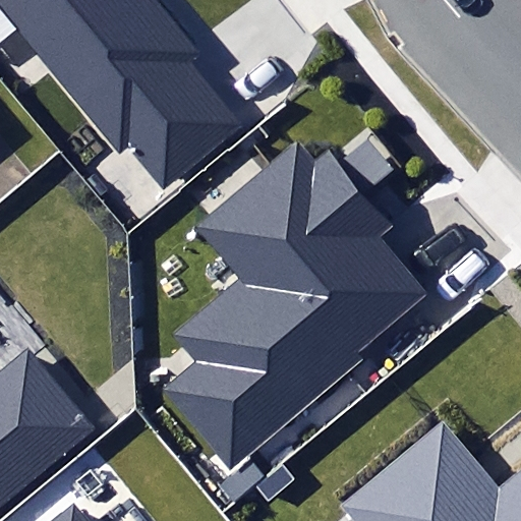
[(129,143),(164,185),(240,122),(186,58),(198,49),(157,0),(0,0),(0,8),(120,151),(129,143)]
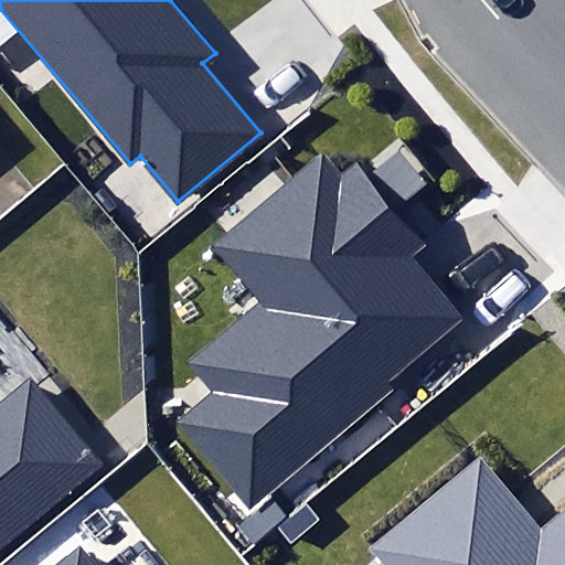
[(173,422),(247,510),(394,388),(388,382),(462,320),(411,257),(426,244),(358,163),(342,177),(324,156),(215,245),(263,301),(185,365),(209,393),(173,422)]
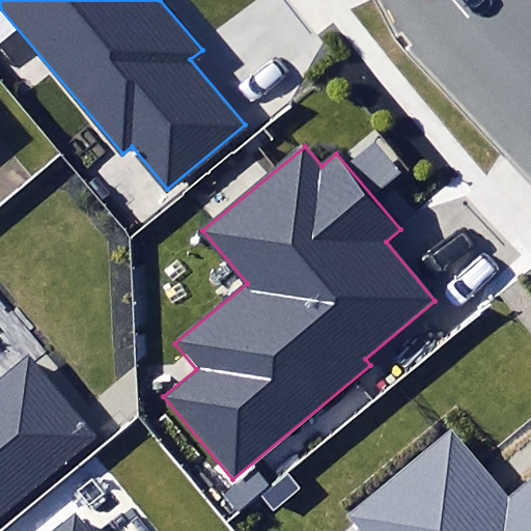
[(0,514),(95,437),(29,356),(0,380),(0,514)]
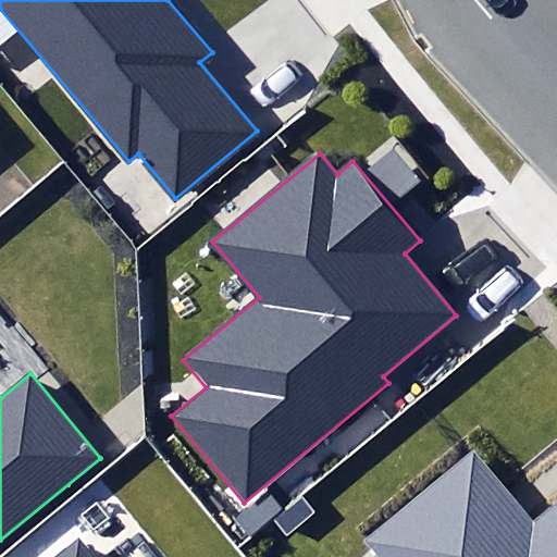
[(556,556),(556,500),(536,519),(475,447),(364,541),(378,556),(556,556)]
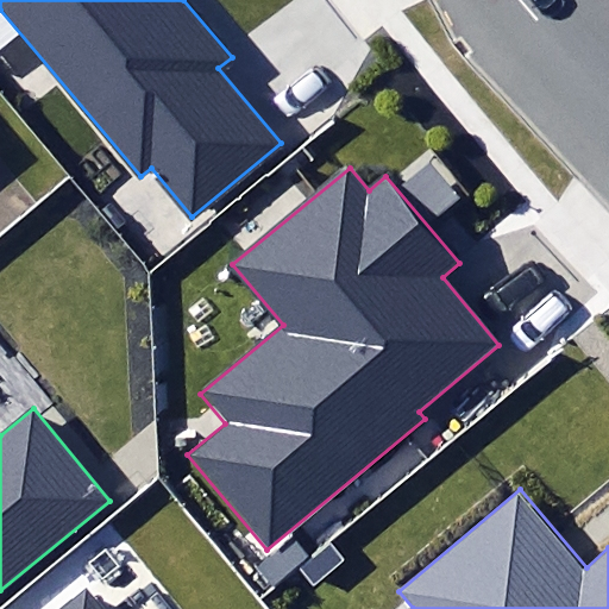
[(274,585),(308,556),(294,539),(258,567),(274,585)]
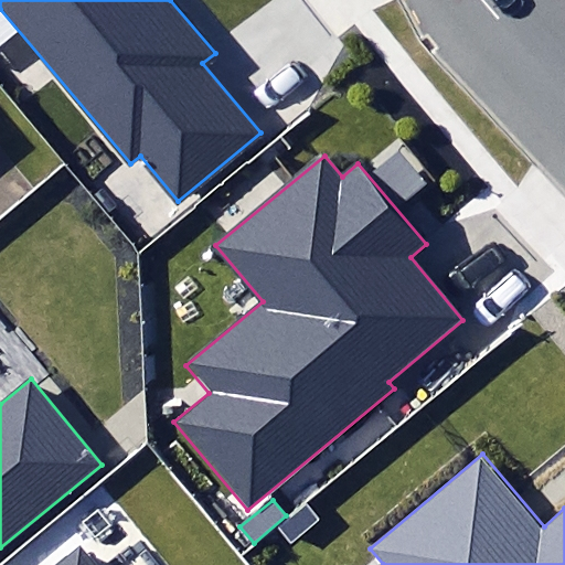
[(278,529),(290,544),(320,520),(307,504),(278,529)]
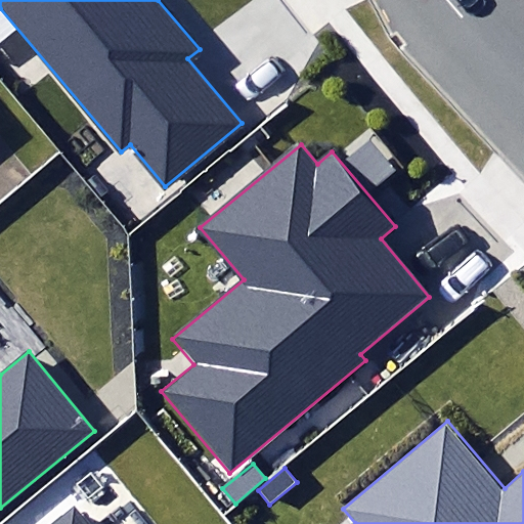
[(86,523),(74,508),(53,523),(86,523)]
